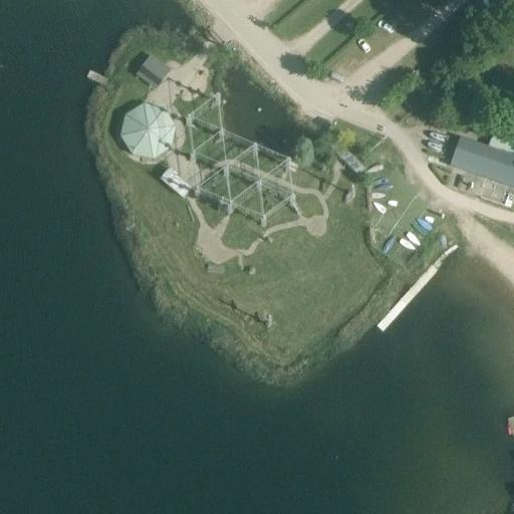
[(151,55),(137,76),(157,90),(171,70),(151,55)]
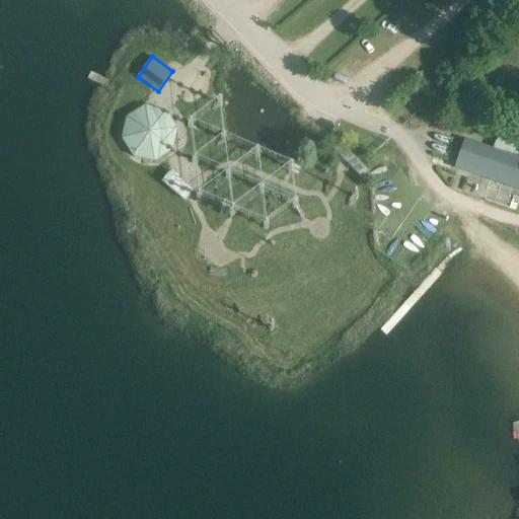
[(423,90),(409,102),(415,110),(430,97),(423,90)]
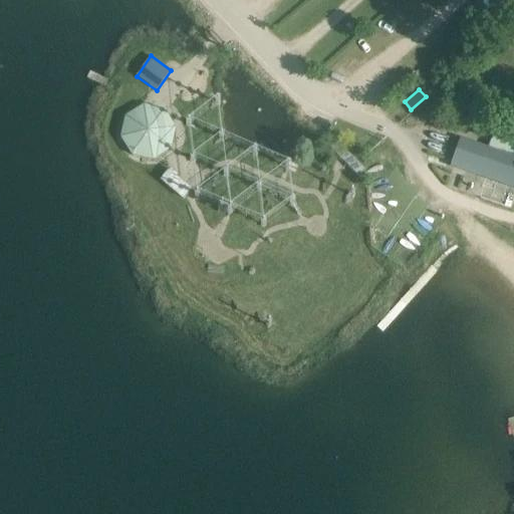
[(125,116),(120,138),(133,156),(154,161),(172,149),(177,127),(165,109),(144,104),(125,116)]
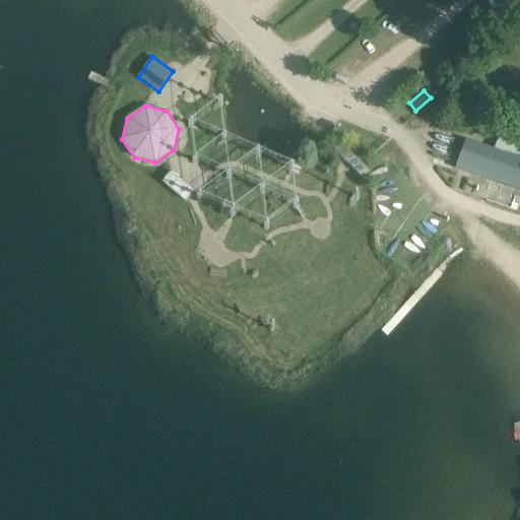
[(519,132),(502,127),(494,150),(468,141),(460,165),(519,185),(519,132)]
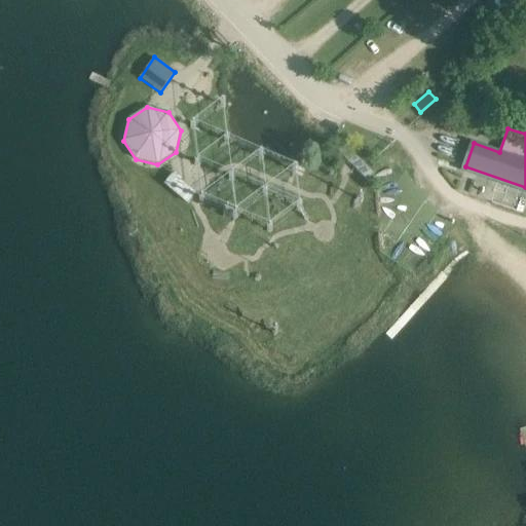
[(337,140),(332,145),(338,151),(367,179),(374,173),(339,138),(337,140)]
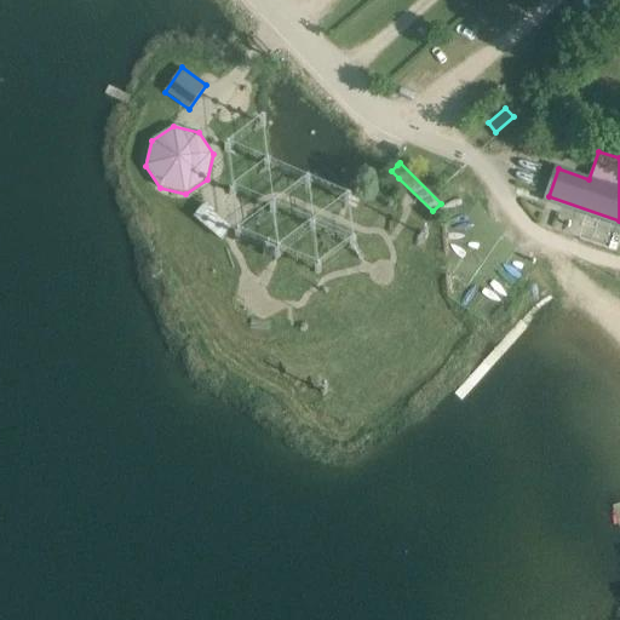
[(206,202),(194,217),(222,240),(231,228),(213,212),(216,211),(206,202)]
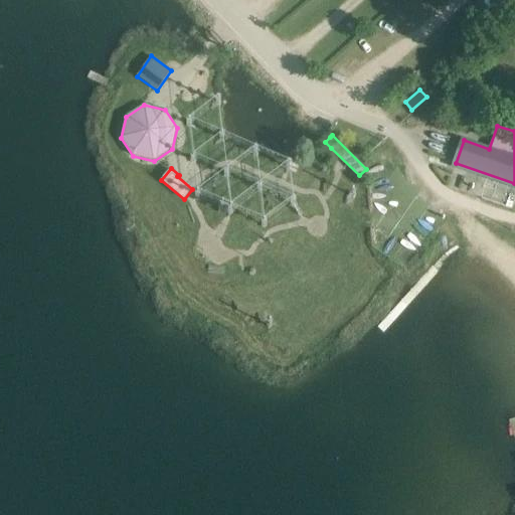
All buildings are outlined.
